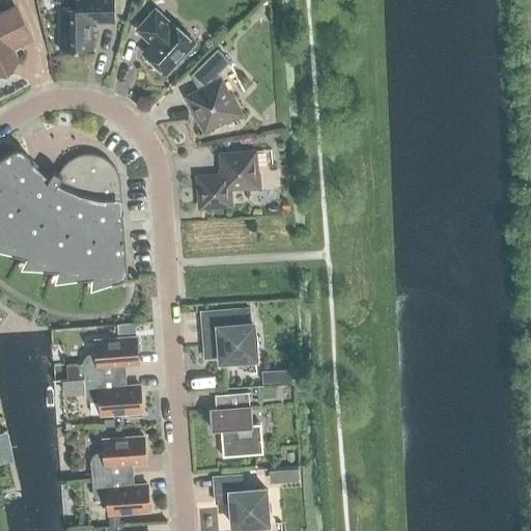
[(58,2),(59,51),(92,51),(91,23),(113,22),(112,0),(55,0),(55,2),(58,2)]
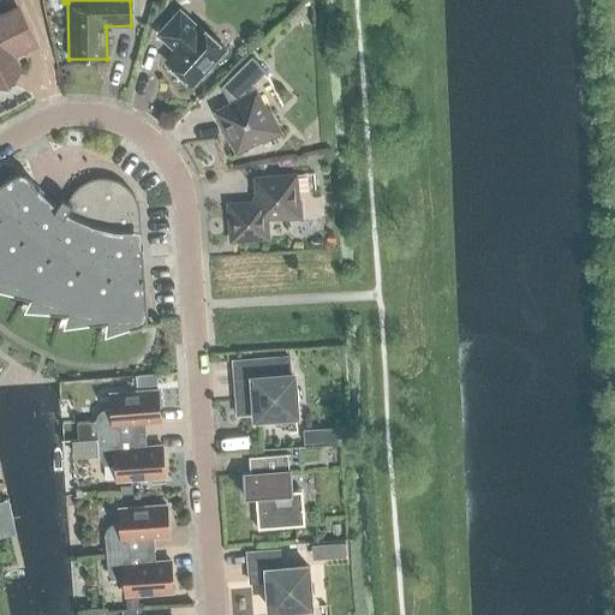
[(17,10),(0,17),(0,82),(6,82),(18,70),(11,57),(35,45),(17,10)]
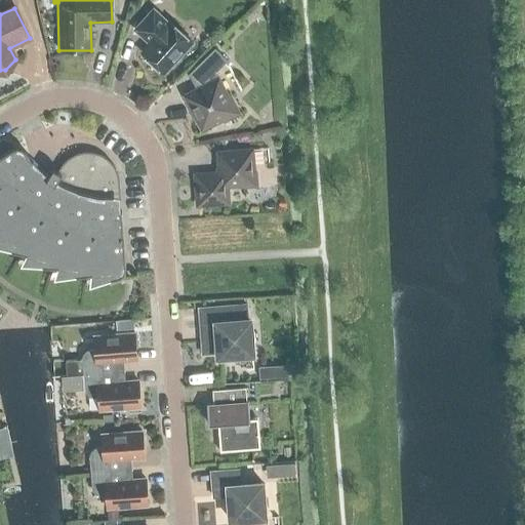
[(149,44),(140,53),(163,74),(192,43),(168,22),(168,23),(153,9),(133,30),(149,44)]
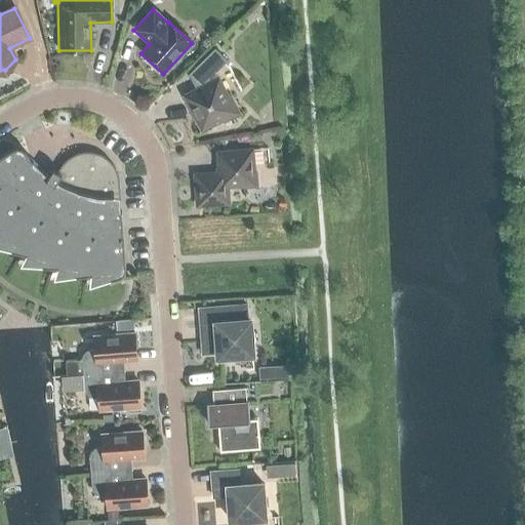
[(188,75),(195,89),(183,95),(201,131),(221,120),(223,122),(239,114),(230,94),(228,95),(215,72),(227,62),(214,48),(188,75)]
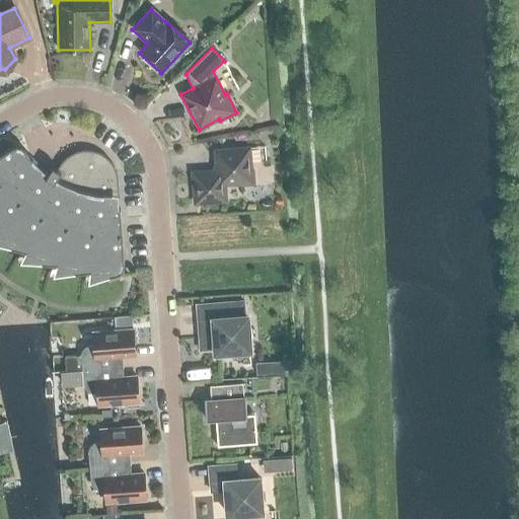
[(42,263),(42,265),(76,267),(76,273),(75,273),(75,274),(109,270),(110,276),(109,276),(109,277),(118,275),(121,273),(123,269),(124,266),(120,210),(118,210),(113,211),(112,197),(117,197),(118,198),(119,198),(117,178),(115,169),(109,161),(102,155),(94,152),(85,150),(76,152),(68,156),(61,162),(56,169),(52,167),(47,174),(45,173),(31,160),(23,149),(20,147),(16,146),(12,147),(0,154),(0,235),(14,242),(12,247),(11,247),(11,248),(45,257),(43,263),(42,263)]
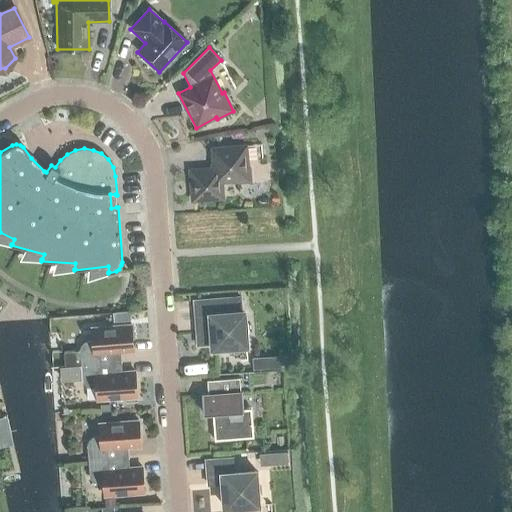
[(212,170),(190,171),(192,200),(221,198),(220,182),(237,181),(237,183),(251,182),(250,168),(248,168),(246,146),(211,148),(212,170)]
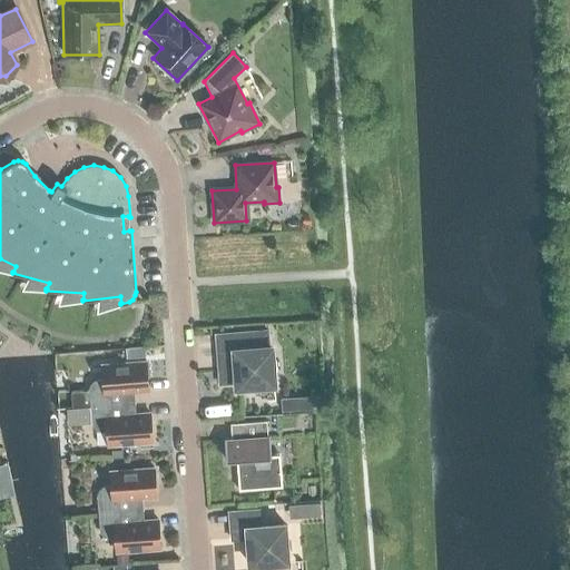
[(267,332),(216,335),(217,355),(218,355),(218,353),(233,352),(236,389),(274,385),(273,373),(276,371),(275,361),(272,360),(272,347),(268,347),(267,332)]
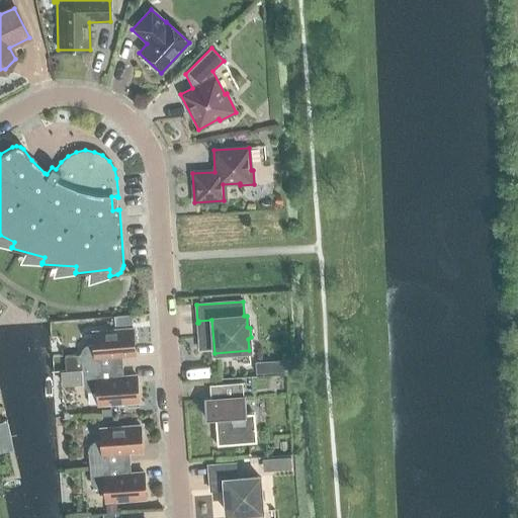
[(115,326),(132,325),(132,316),(114,318),(115,326)]
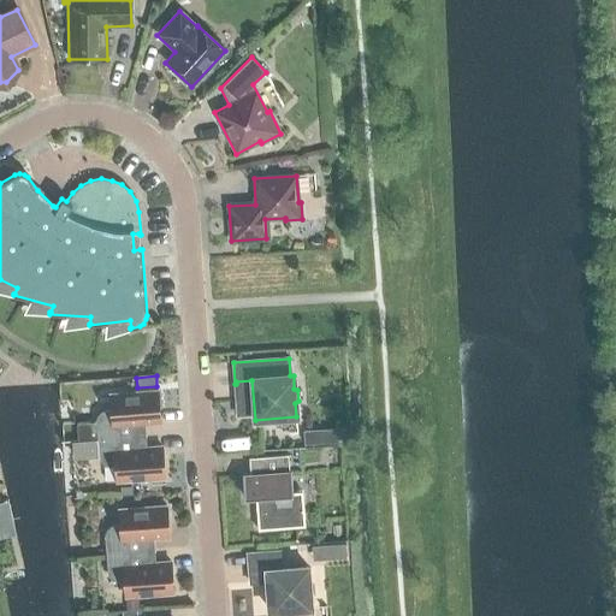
[(76,424),(77,442),(98,440),(144,436),(144,424),(159,422),(157,391),(110,395),(111,410),(106,410),(101,413),(98,415),(95,420),(96,422),(76,424)]
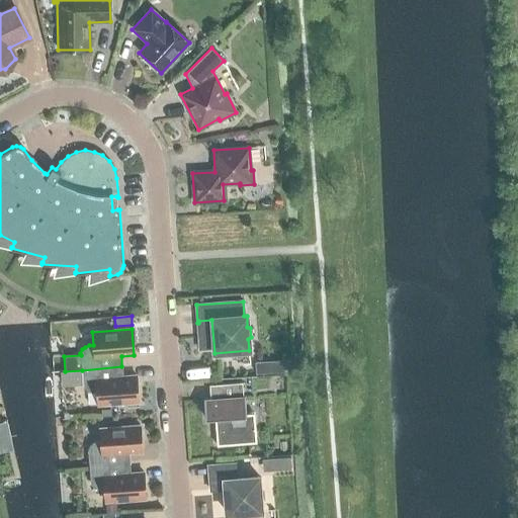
[(261,362),(262,374),(283,372),(282,361),(261,362)]
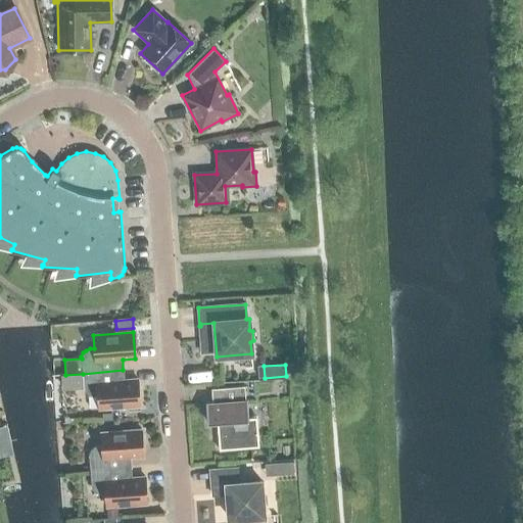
[(123,370),(83,374),(84,386),(84,389),(86,393),(89,395),(94,396),(97,395),(98,409),(139,406),(137,379),(124,380),(123,370)]
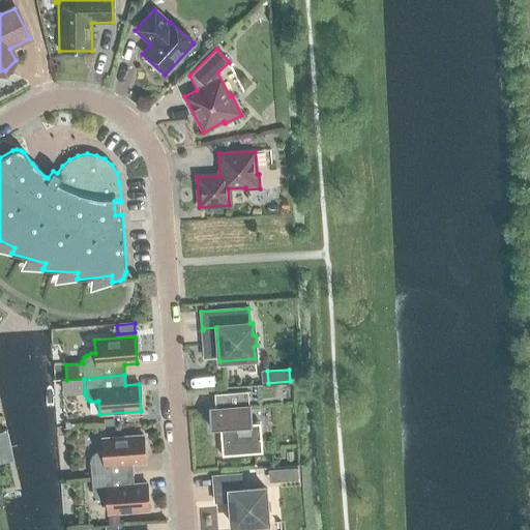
[(66,380),(63,380),(64,393),(85,391),(84,379),(66,380)]
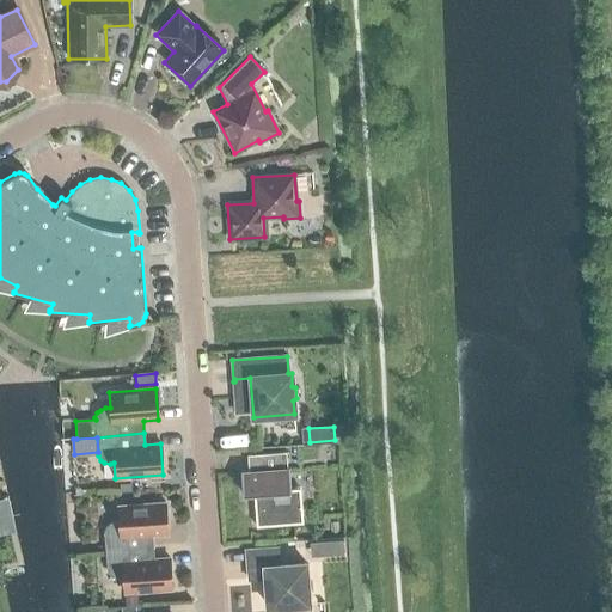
[(252,494),(256,527),(307,522),(305,488),(291,489),(288,469),(287,469),(286,452),(246,454),(248,471),(240,472),(242,494),(252,494)]
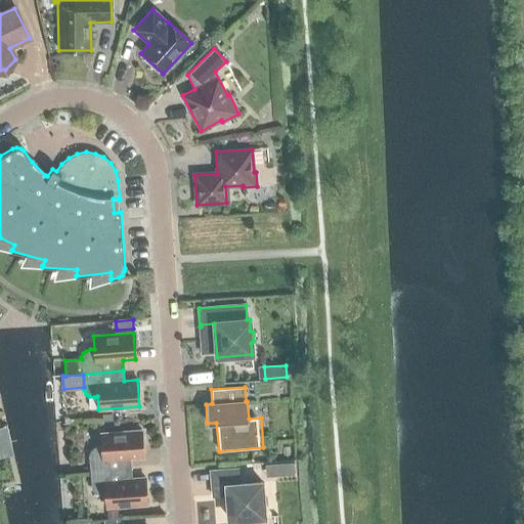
[(89,455),(90,472),(131,469),(130,459),(143,457),(141,431),(100,434),(101,447),(97,447),(93,448),(90,451),(89,455)]
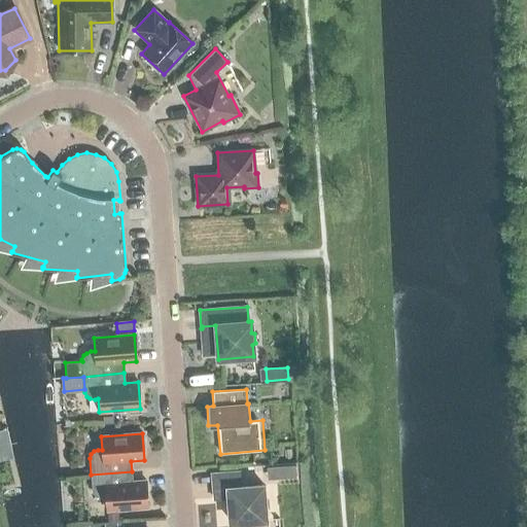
[(277,480),(295,479),(294,466),(276,467),(277,480)]
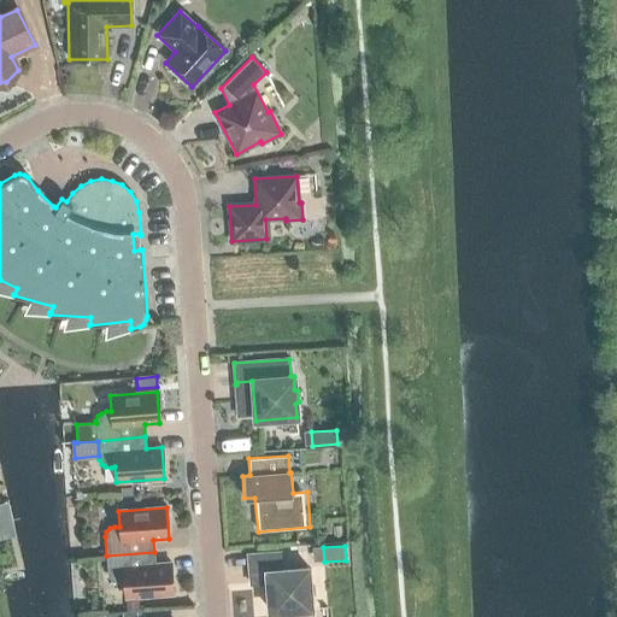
[(154,552),(106,556),(107,575),(110,579),(115,582),(119,582),(124,582),(125,598),(172,594),(170,563),(154,564),(154,552)]
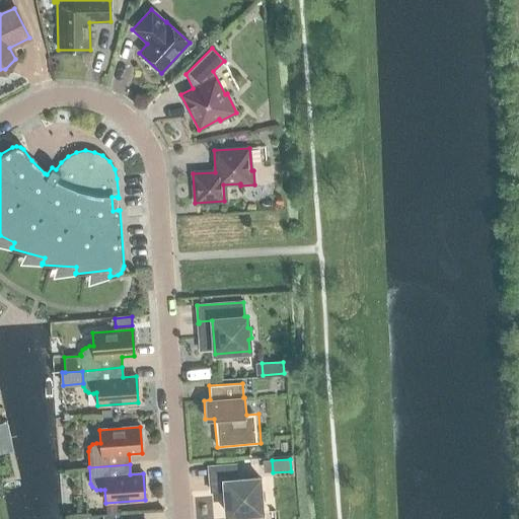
[(225,490),(227,515),(238,515),(240,517),(249,516),(250,514),(262,513),(258,477),(237,479),(236,466),(236,465),(209,467),(211,493),(212,493),(212,491),(225,490)]
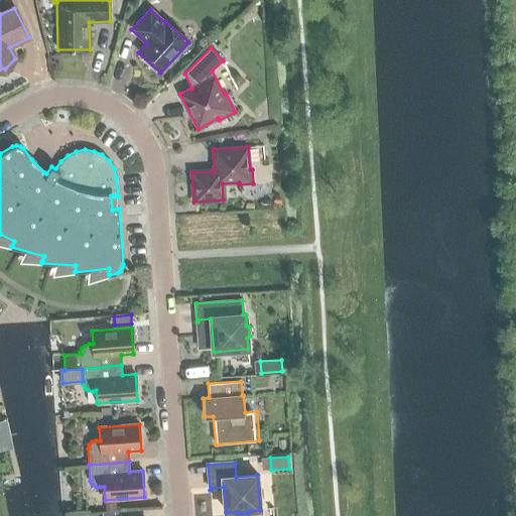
[(105,512),(115,511),(115,503),(105,504),(105,512)]
